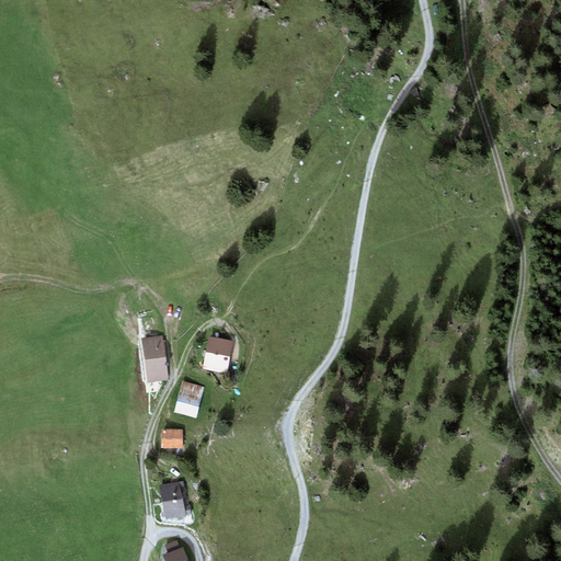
[(232,341),(209,336),(203,367),(226,373),(232,341)]
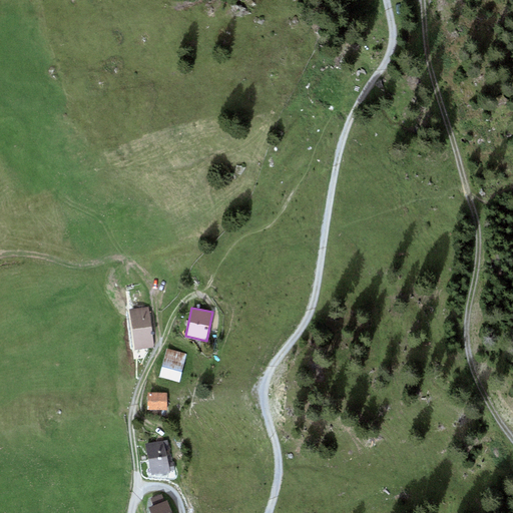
[(148,309),(129,311),(134,350),(153,347),(148,309)]
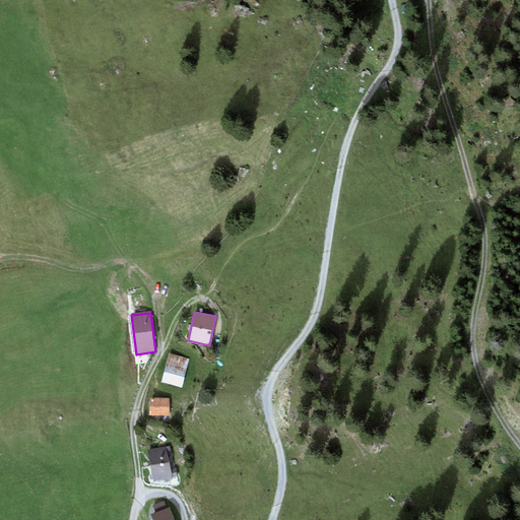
[(189,360),(170,354),(161,382),(181,388),(189,360)]
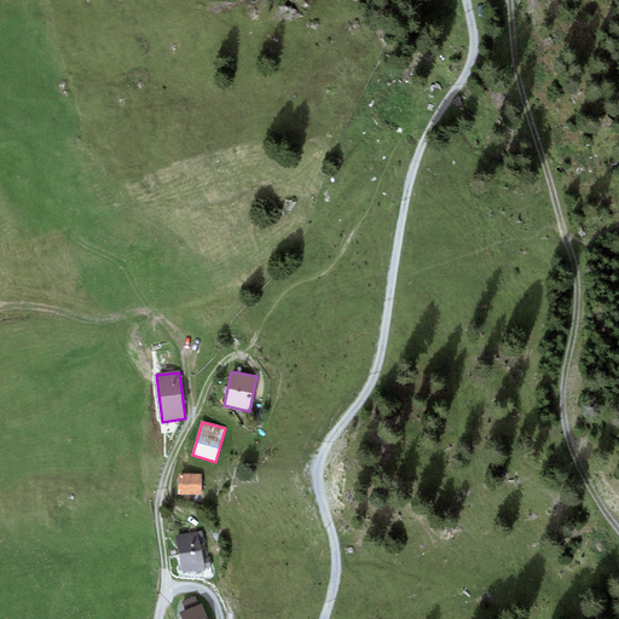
[(202,475),(179,475),(179,495),(202,495),(202,475)]
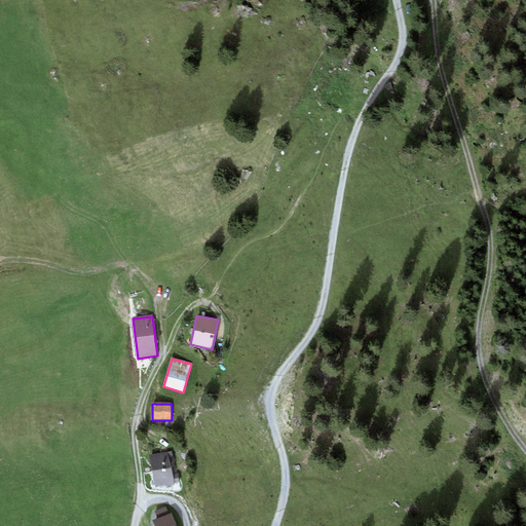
[(172,451),(149,455),(153,472),(171,468),(168,460),(173,459),(172,451)]
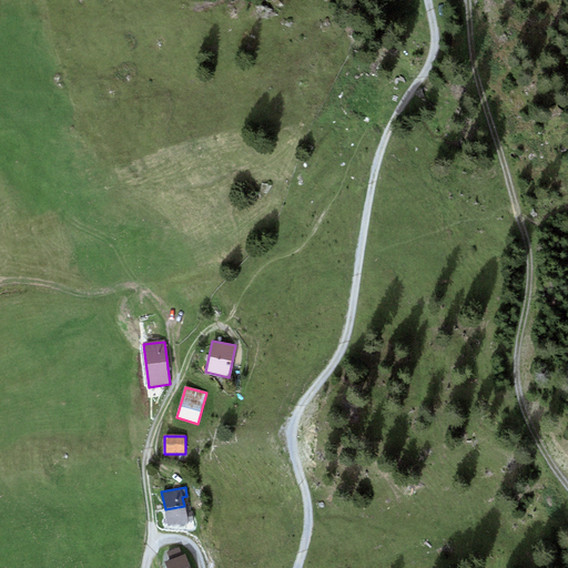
[(184,506),(165,509),(168,526),(194,521),(192,511),(185,513),(184,506)]
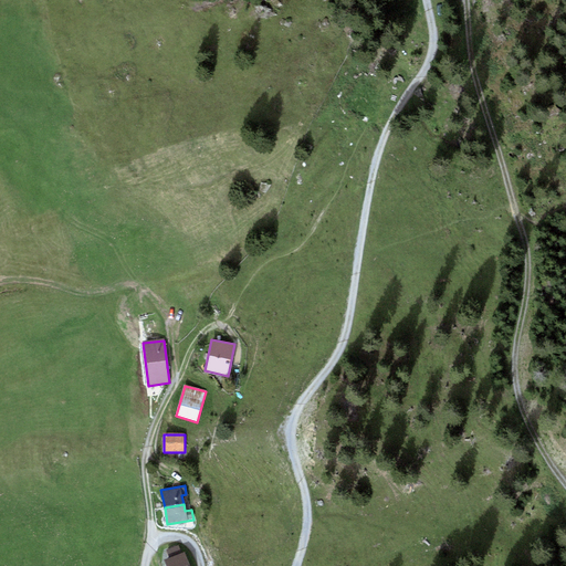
[(170,559),(165,561),(167,565),(188,565),(184,553),(181,554),(178,546),(167,551),(170,559)]
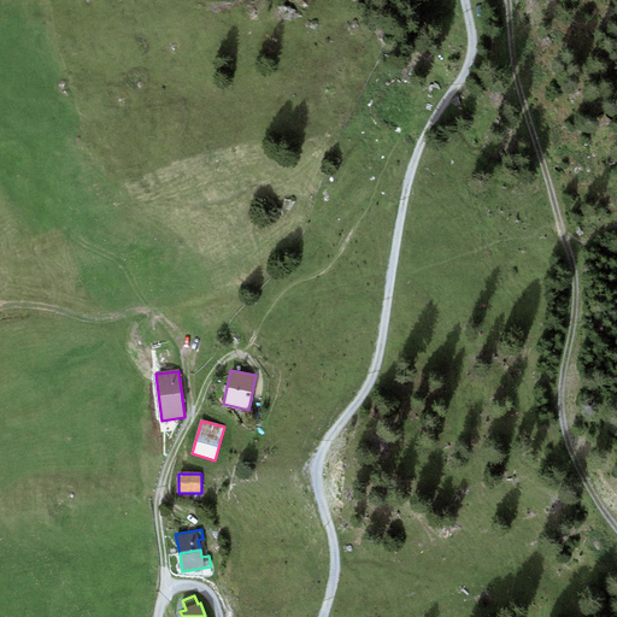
All buildings are outlined.
